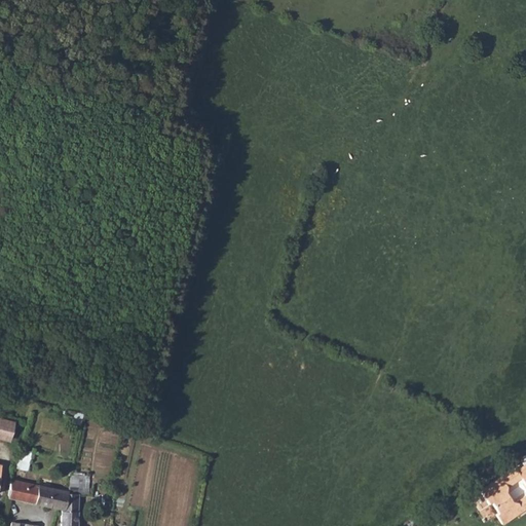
[(0,452),(4,454),(13,421),(0,417),(0,452)]
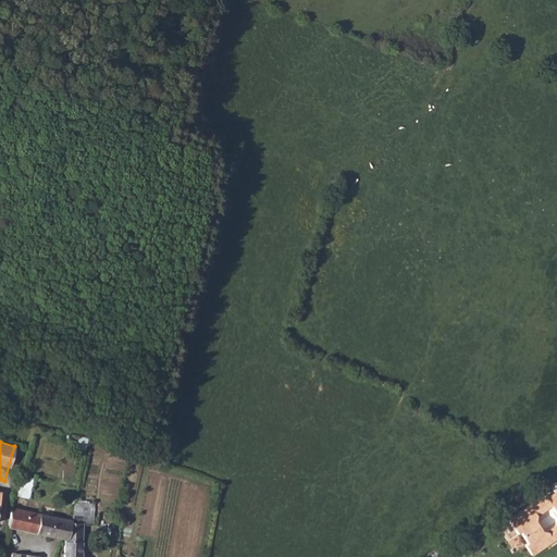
[(548,497),(546,494),(511,522),(521,534),(523,532),(537,520),(539,516),(554,504),(548,497)]
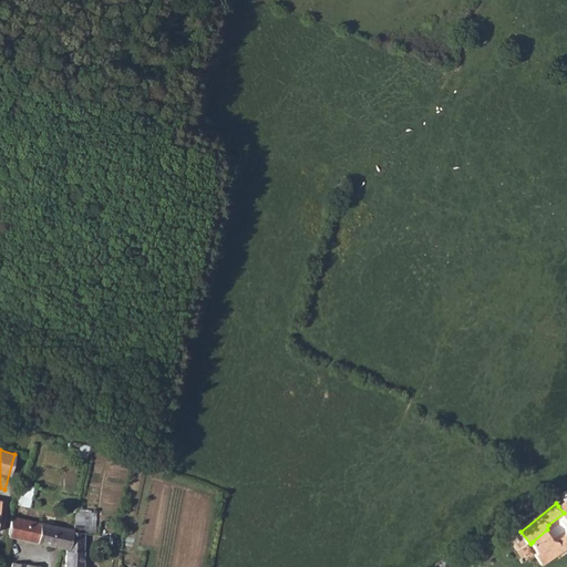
[(66,545),(65,547),(65,557),(65,566),(82,566),(83,566),(82,537),(93,536),(94,513),(74,514),(70,527),(66,545)]
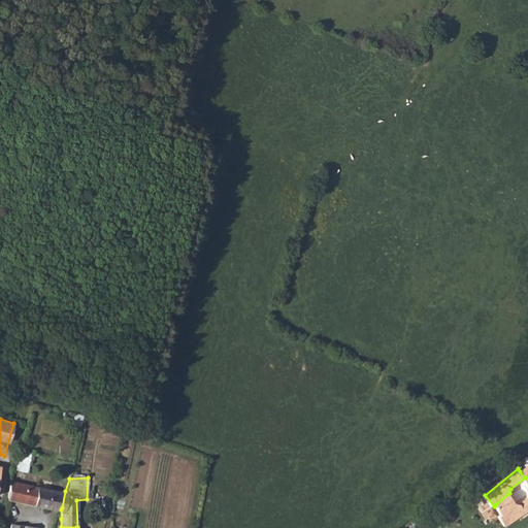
[(527,481),(525,477),(510,489),(509,493),(517,502),(522,502),(527,497),(527,481)]
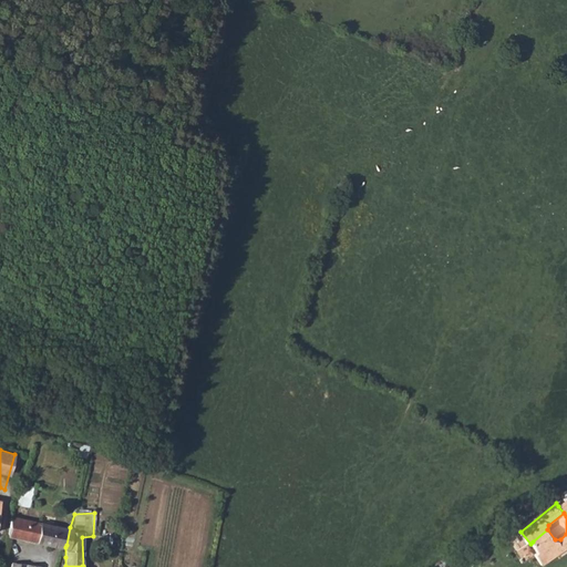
[(11,515),(8,535),(60,546),(65,547),(66,545),(70,527),(11,515)]
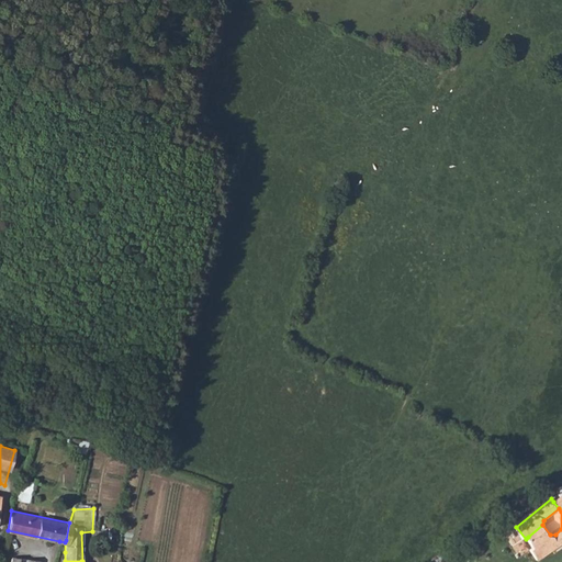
[(561,543),(561,529),(555,535),(550,535),(542,525),(528,537),(537,548),(535,550),(541,560),(561,543)]
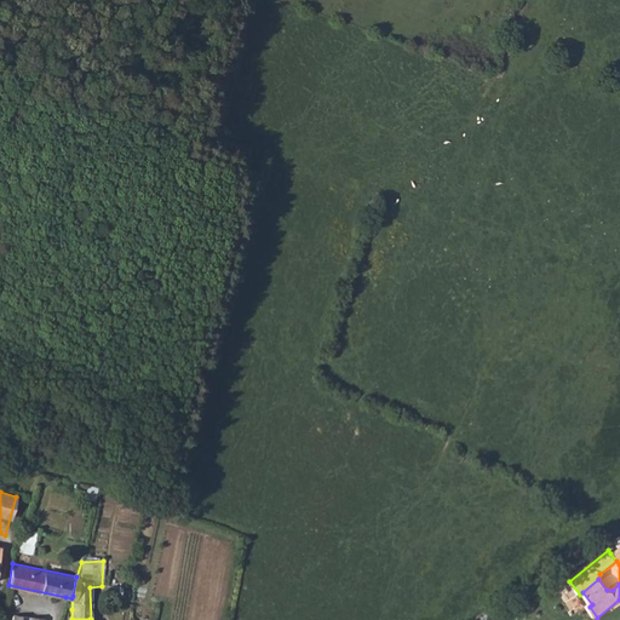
All buildings are outlined.
